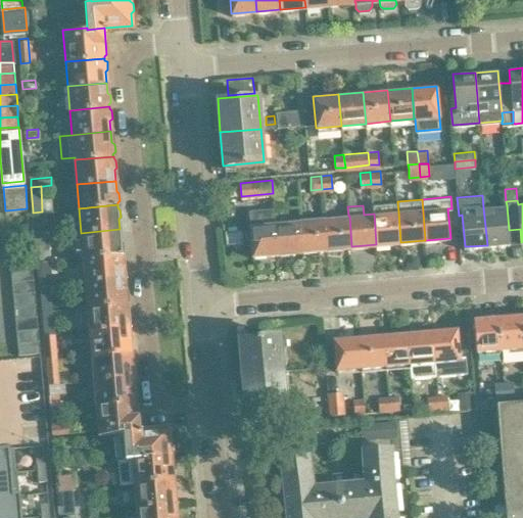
[(507,205),(483,207),(487,245),(510,243),(509,230),(507,205)]
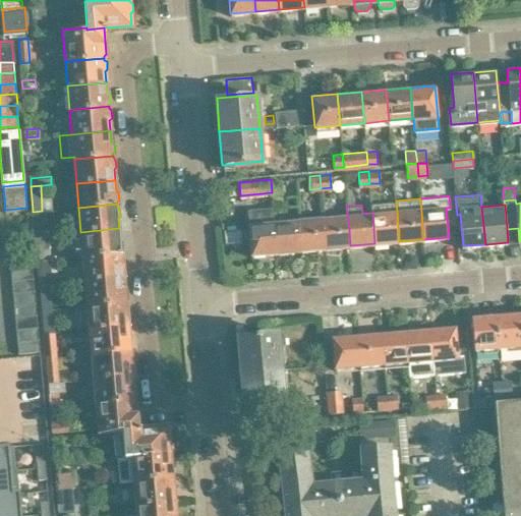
[(274,206),(248,208),(252,254),(278,252),(275,221),(274,206)]
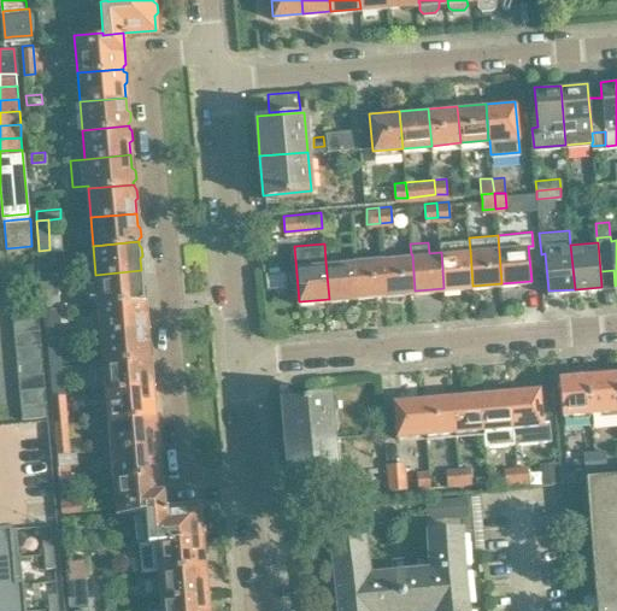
[(472,286),(470,250),(441,252),(444,288),(472,286)]
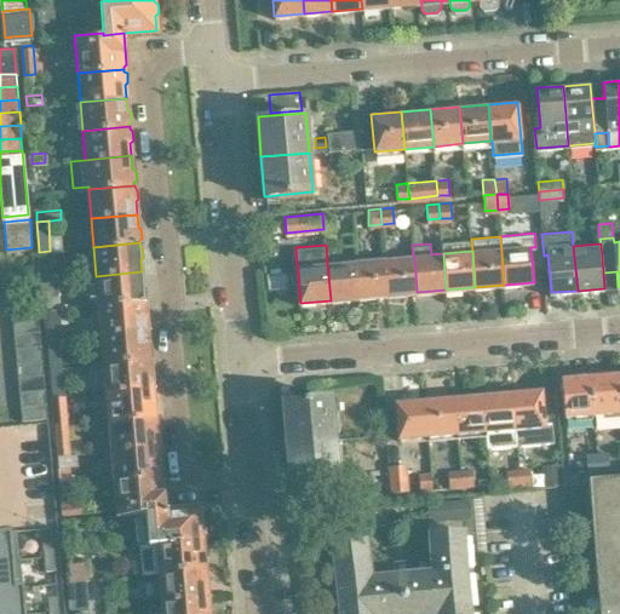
[(414,256),(413,256),(385,258),(388,294),(417,292),(414,256)]
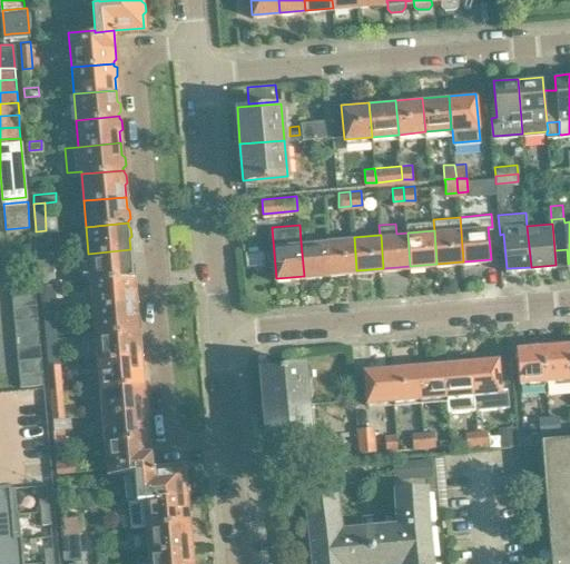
[(356,270),(354,237),(327,239),(331,274),(356,270)]
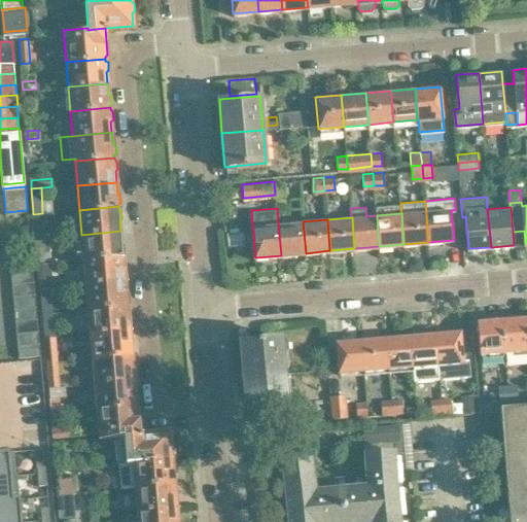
[(306,253),(303,221),(278,223),(281,255),(306,253)]
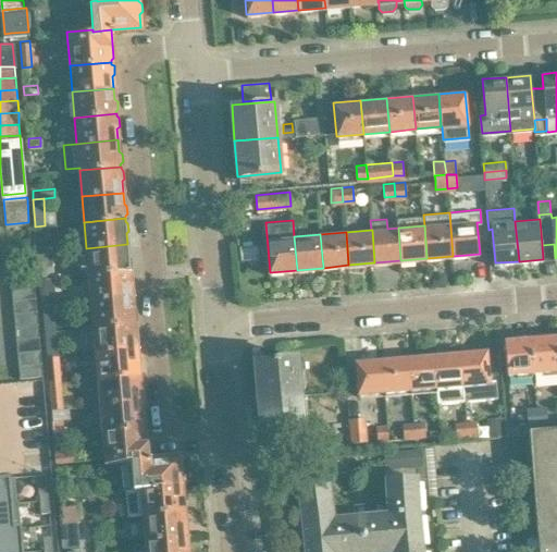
[(128,256),(127,244),(86,248),(88,274),(130,270),(130,268),(132,266),(131,258),(128,256)]
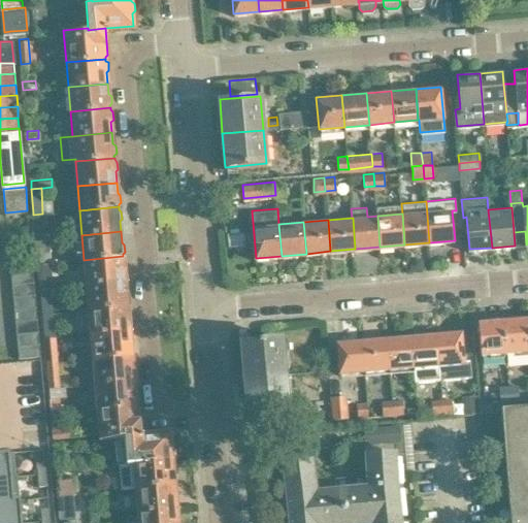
[(46,237),(34,238),(36,261),(48,260),(46,237)]
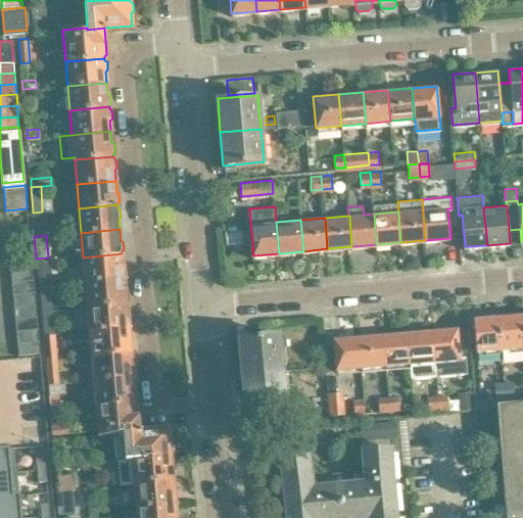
[(123,256),(122,253),(83,257),(85,282),(125,278),(124,268),(125,266),(125,257),(123,256)]
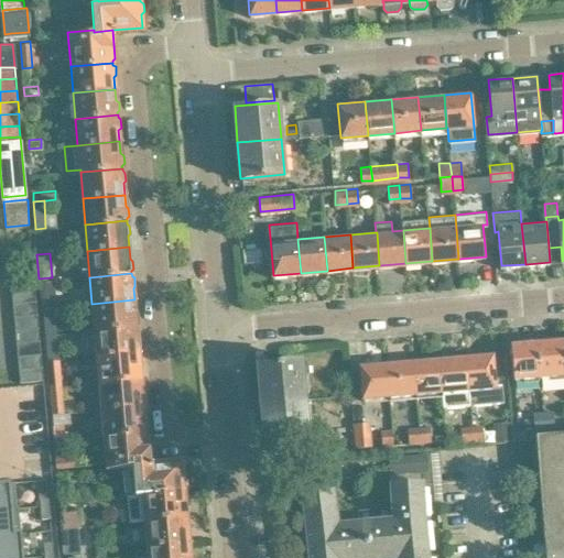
[(52,280),(41,281),(43,308),(54,307),(52,280)]
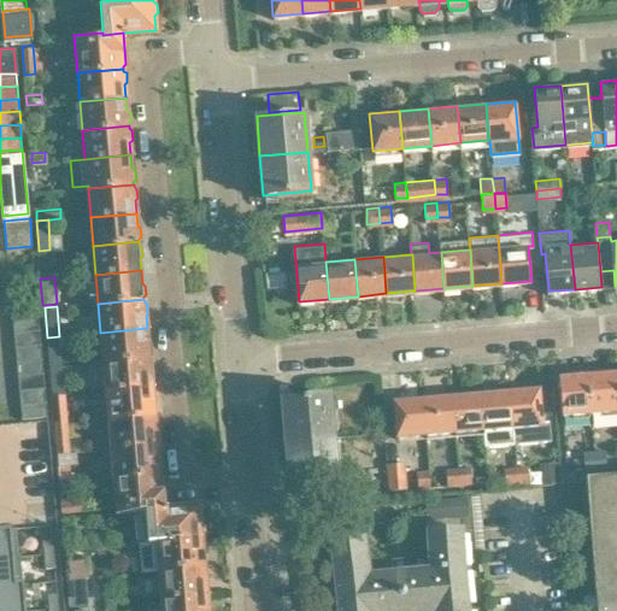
[(12,316),(13,330),(39,328),(37,313),(12,316)]
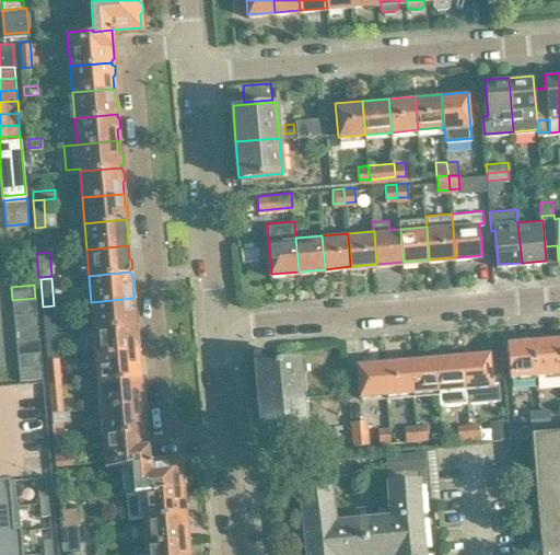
[(35,298),(12,300),(13,312),(36,311),(35,298)]
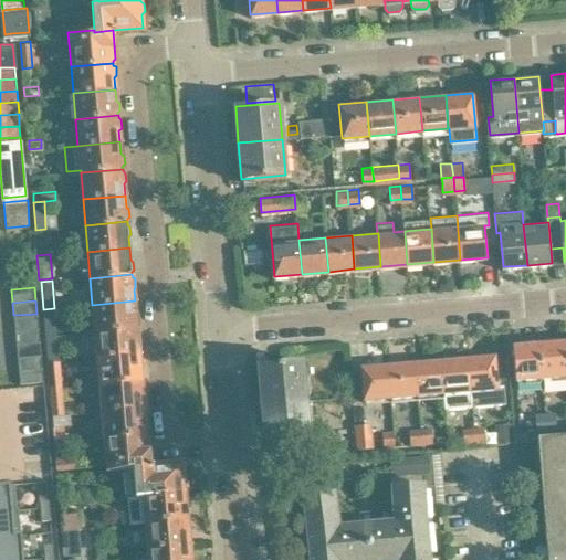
[(135,313),(135,300),(92,305),(94,330),(136,327),(136,325),(138,323),(137,314),(135,313)]
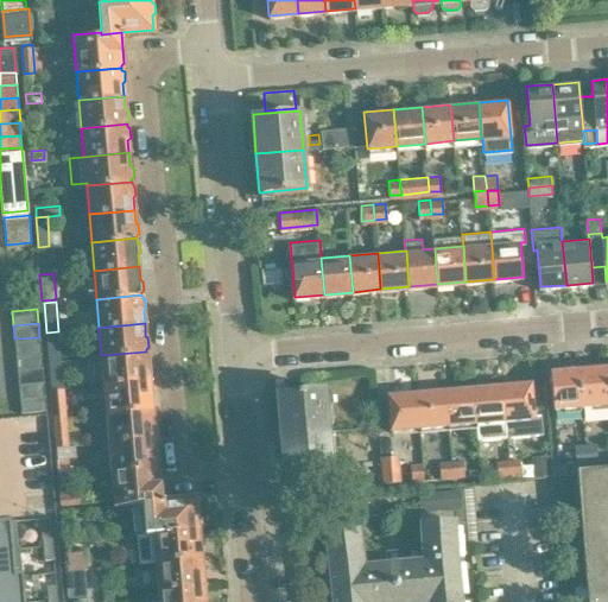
[(61,359),(58,331),(46,333),(49,360),(61,359)]
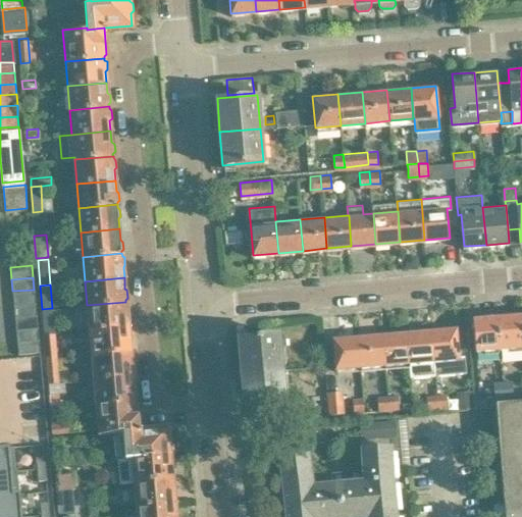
[(12,291),(14,303),(35,301),(34,290),(12,291)]
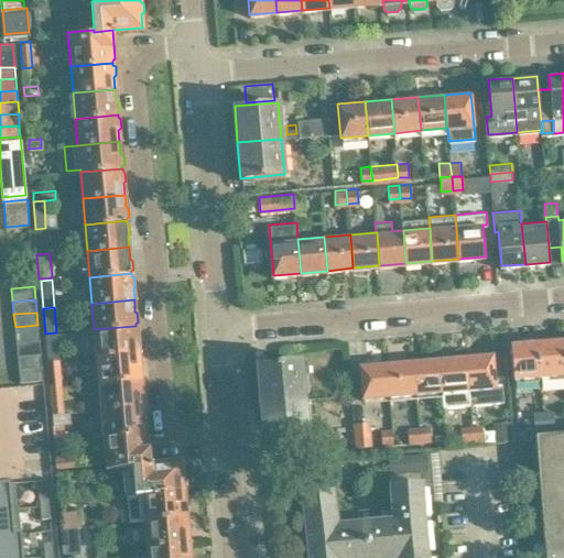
[(15,327),(17,340),(39,338),(38,325),(15,327)]
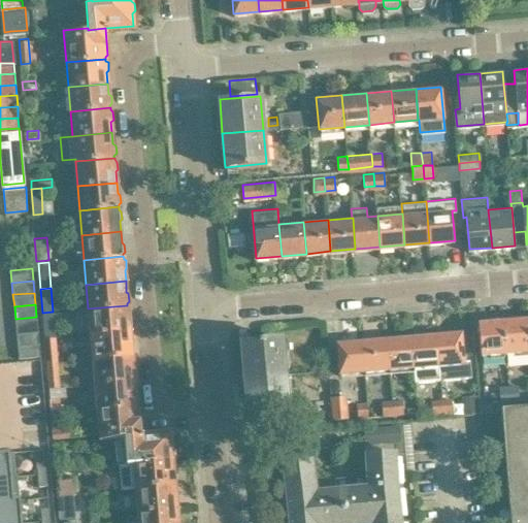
[(127,307),(127,305),(88,308),(91,334),(129,330),(128,320),(130,318),(130,309),(127,307)]
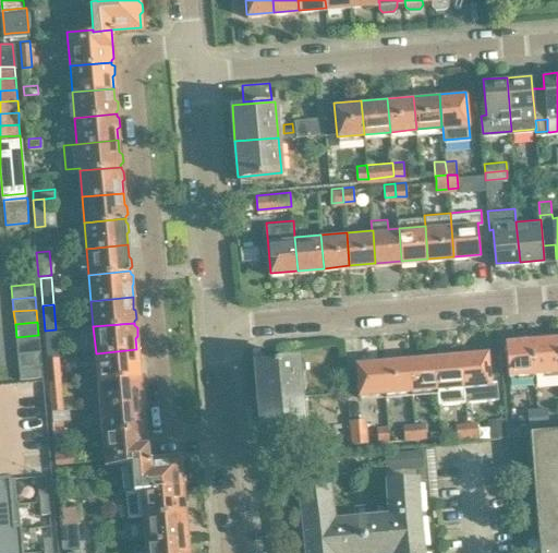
[(59,357),(56,329),(45,331),(47,358),(59,357)]
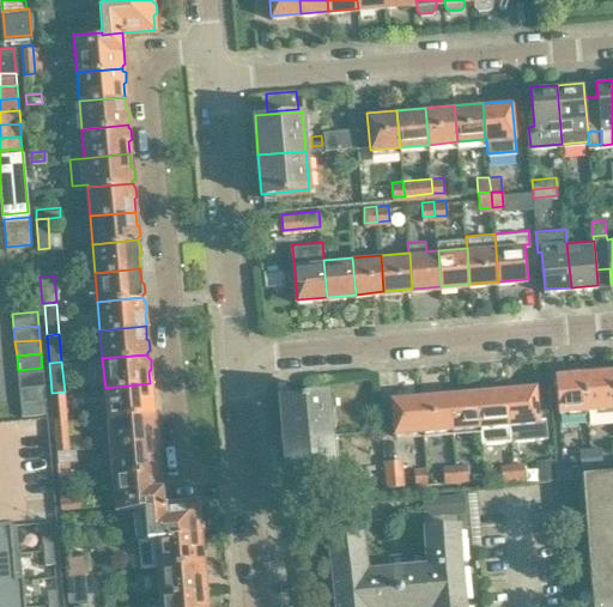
[(18,370),(19,384),(43,382),(42,368),(18,370)]
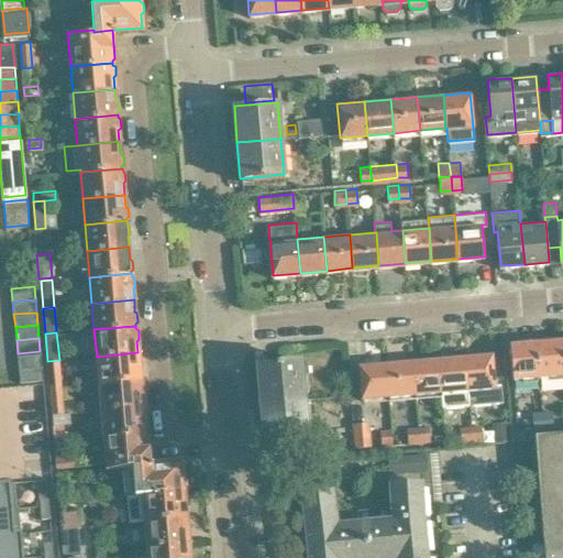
[(562,372),(562,353),(562,339),(536,341),(539,375),(562,372)]
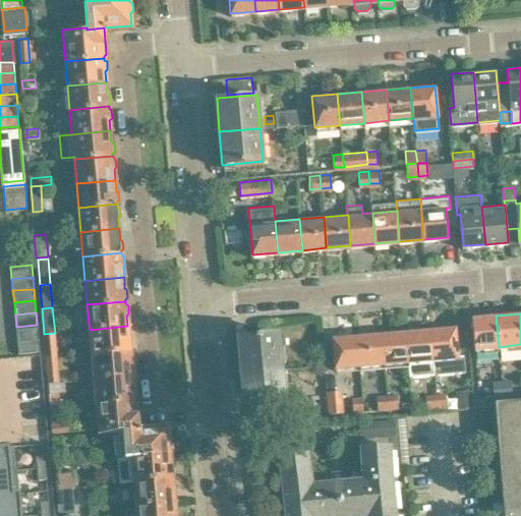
[(499,347),(496,316),(471,318),(474,349),(499,347)]
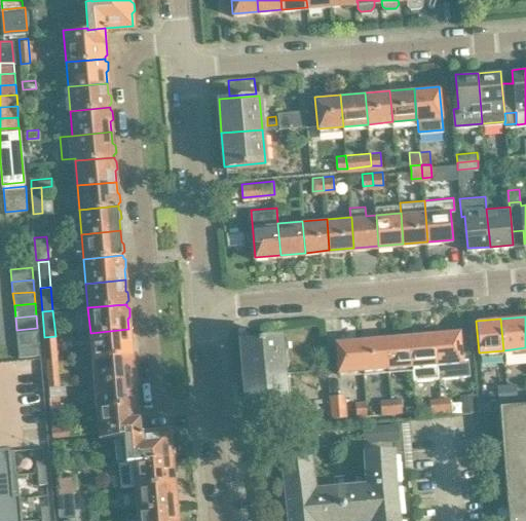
[(16,330),(17,342),(39,340),(37,328),(16,330)]
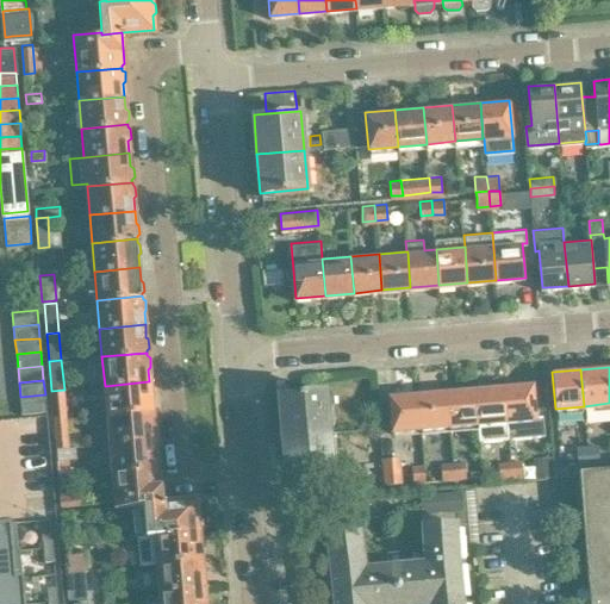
[(150,394),(149,381),(105,386),(107,413),(151,410),(151,408),(154,405),(154,397),(150,394)]
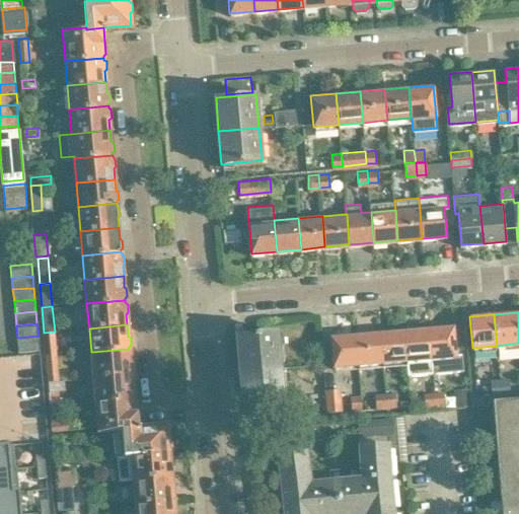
[(454,325),(429,327),(432,358),(456,356),(454,325)]
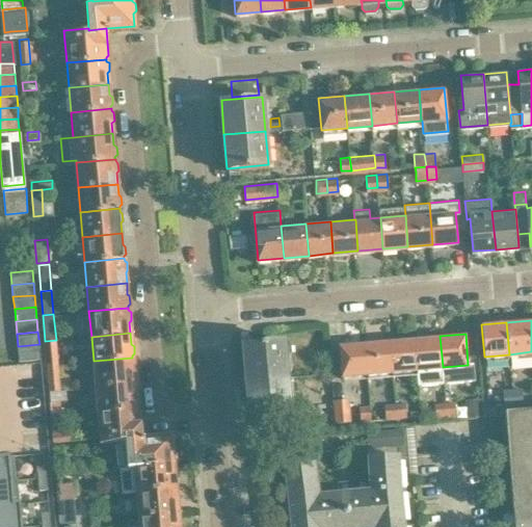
[(443,367),(440,336),(415,338),(418,369),(443,367)]
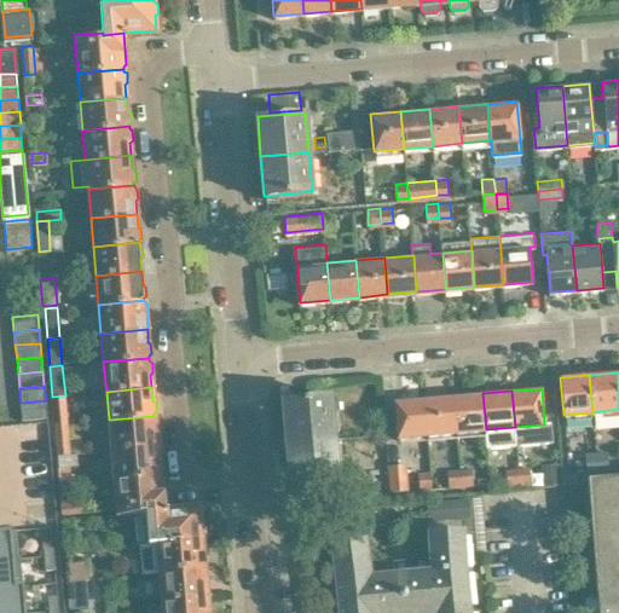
[(486,429),(482,393),(453,395),(457,432),(486,429)]
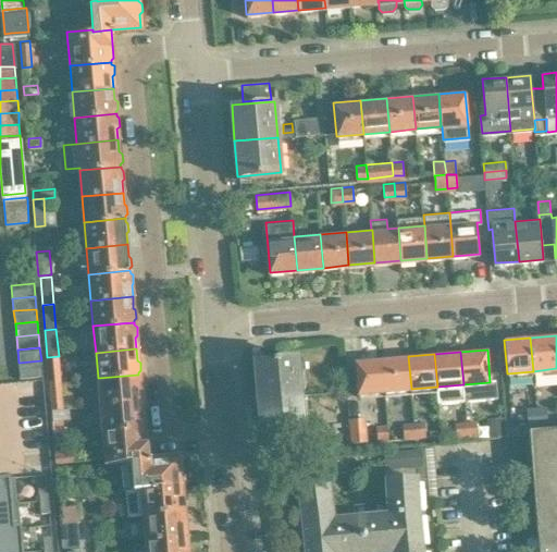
[(61,381),(59,356),(47,357),(49,382),(61,381)]
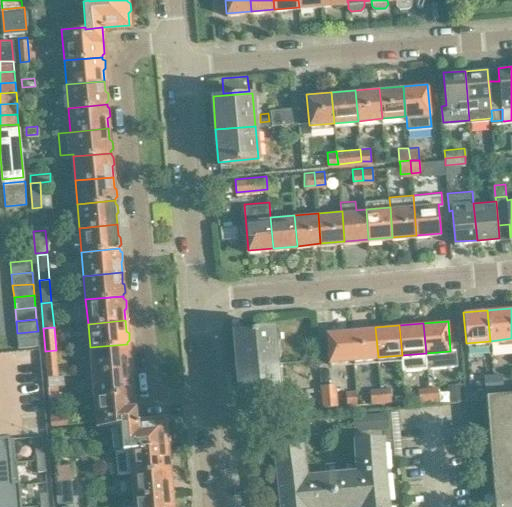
[(274,327),(233,331),(236,363),(277,360),(274,327)]
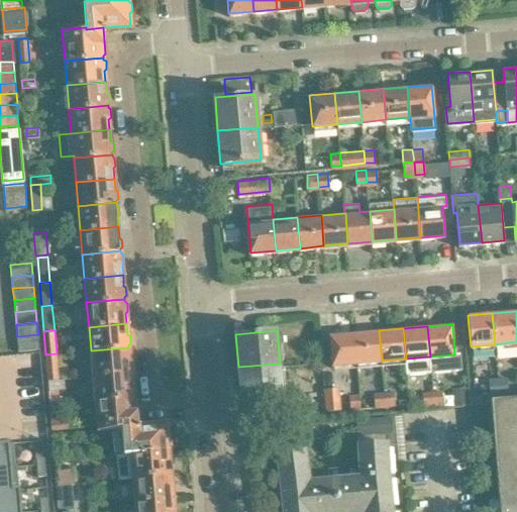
[(382,361),(379,330),(354,332),(357,363),(382,361)]
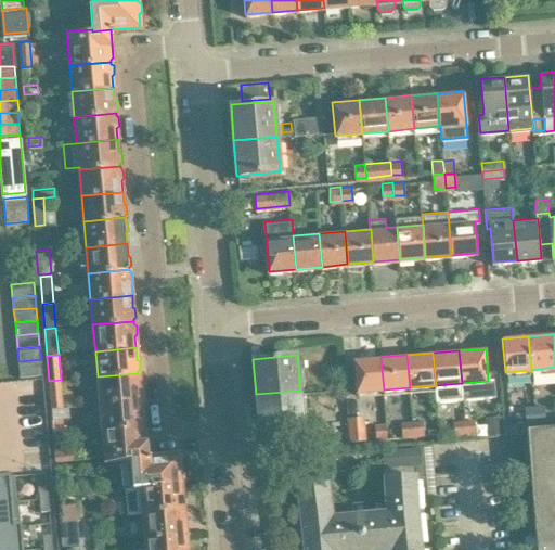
[(384,389),(381,357),(355,359),(357,392),(384,389)]
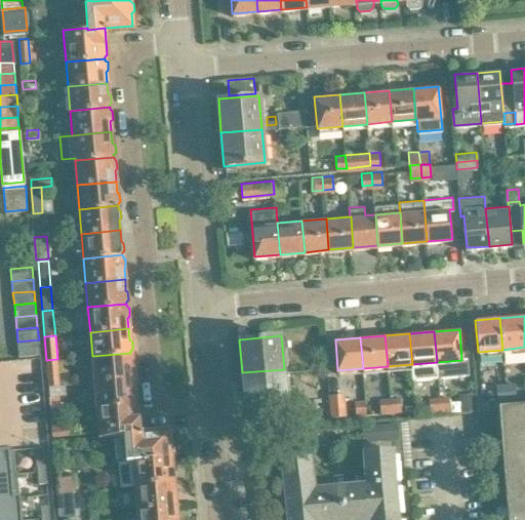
[(17,344),(18,356),(41,354),(40,342),(17,344)]
